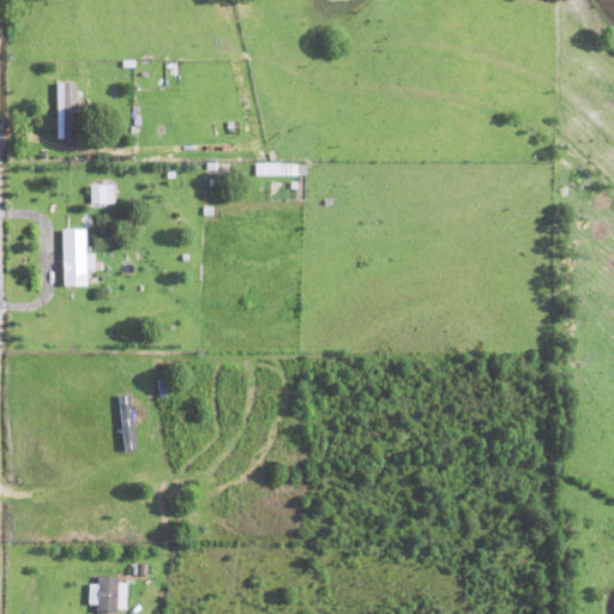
[(58,137),(76,136),(74,80),(58,80),(58,137)]
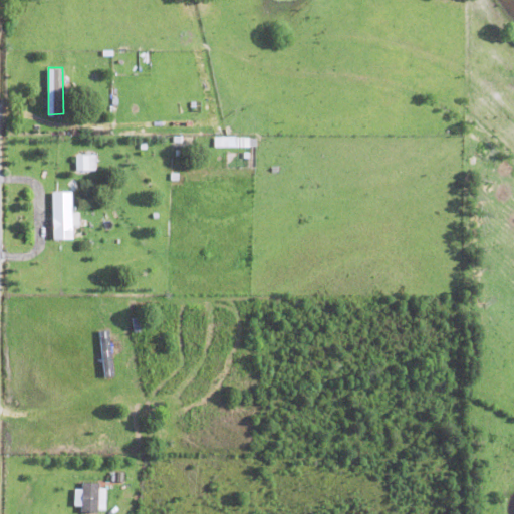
[(214,136),(213,145),(254,146),(255,136),(214,136)]
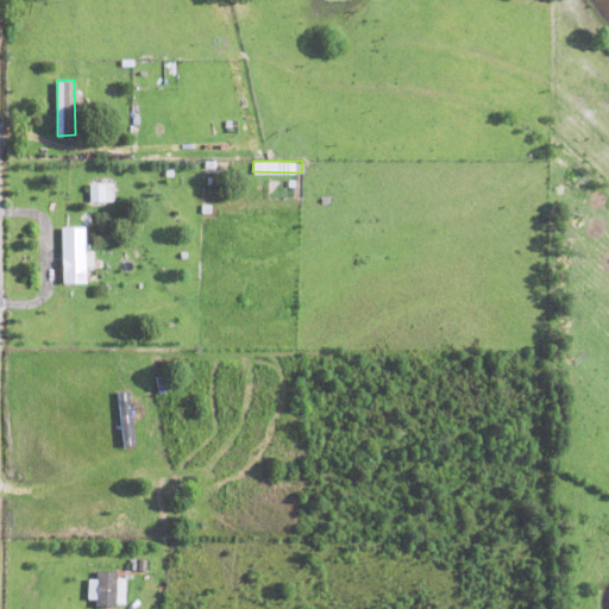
[(90,181),(90,200),(114,200),(113,181),(90,181)]
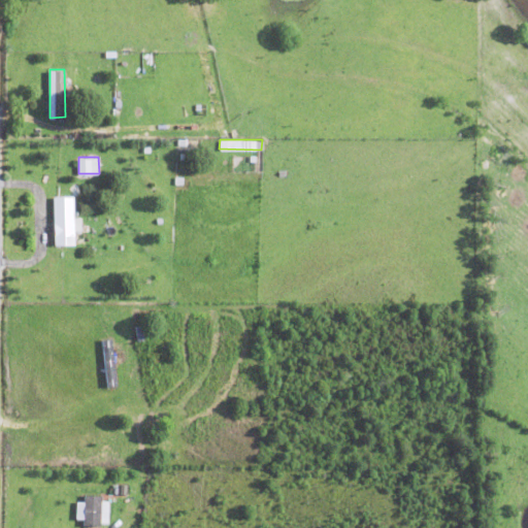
[(74,216),(74,195),(53,196),(55,243),(75,243),(75,230),(83,230),(81,216),(74,216)]
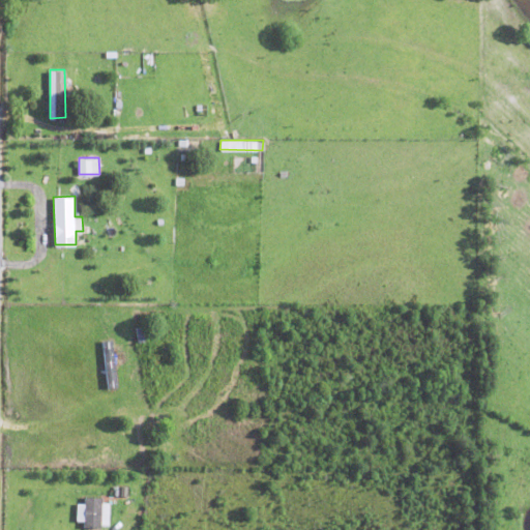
[(110,498),(85,497),(85,502),(78,502),(78,520),(84,520),(84,526),(109,526),(110,498)]
